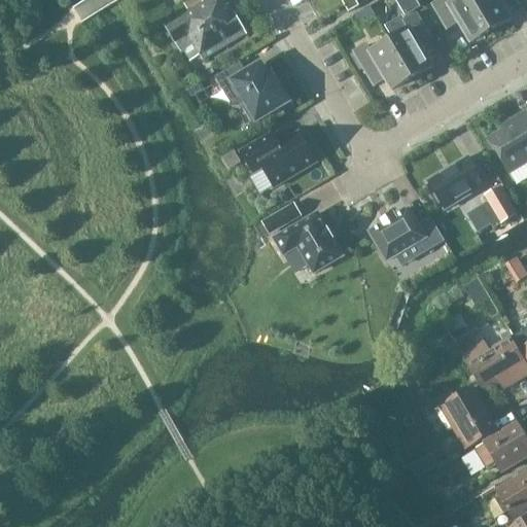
[(246,35),(234,13),(233,13),(227,5),(225,6),(220,0),(209,0),(203,4),(201,0),(194,0),(184,6),(188,12),(164,27),(175,46),(188,38),(202,62),(246,35)]
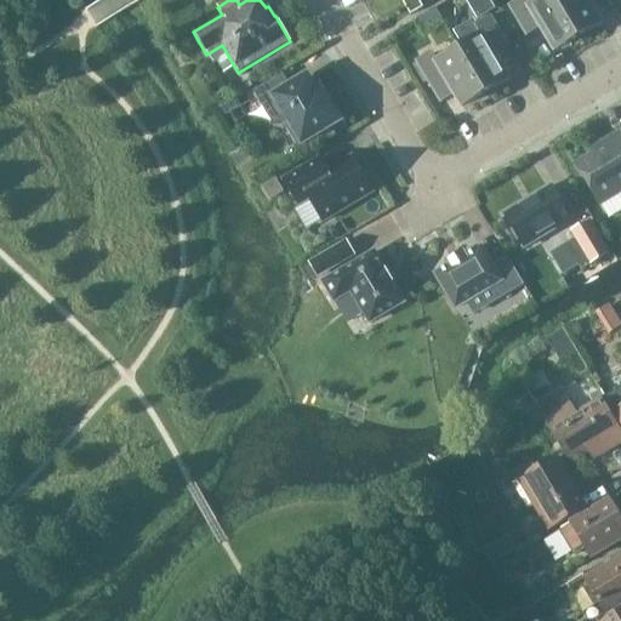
[(410,16),(422,9),(417,0),(408,0),(403,4),(410,16)]
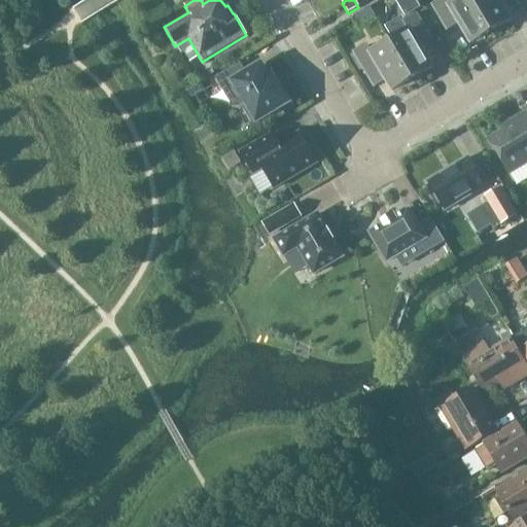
[(490,32),(470,0),(462,0),(449,8),(444,0),(443,0),(432,7),(447,31),(458,24),(470,43),(490,32)]
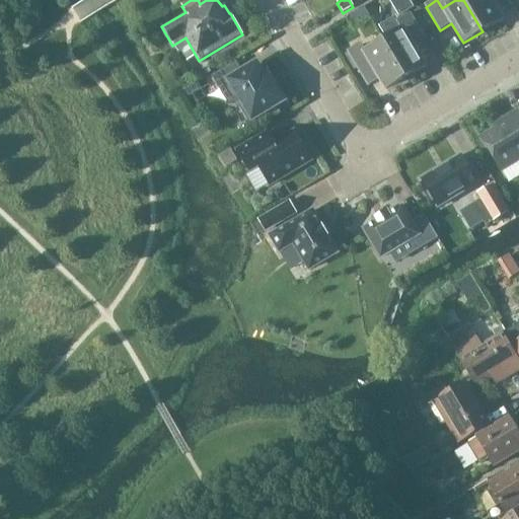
[(463,0),(483,31),(502,19),(490,0),(463,0)]
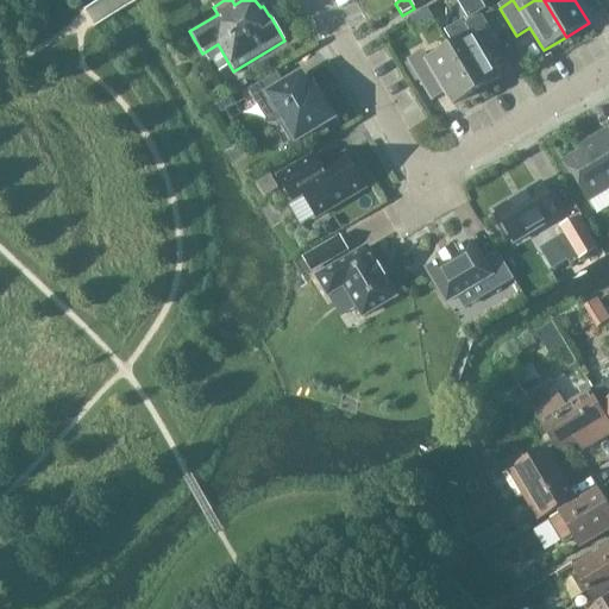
[(465,22),(445,33),(454,48),(451,50),(476,92),(498,77),(484,55),(498,46),(481,17),(468,25),(465,22)]
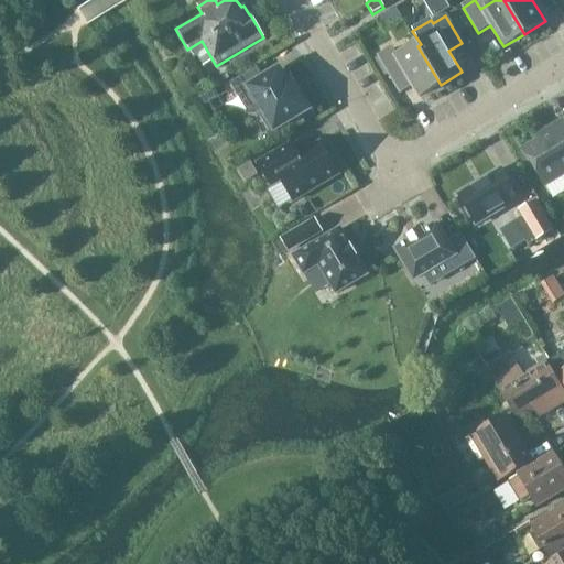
[(441,85),(418,46),(397,60),(391,51),(378,58),(400,94),(412,86),(420,97),(441,85)]
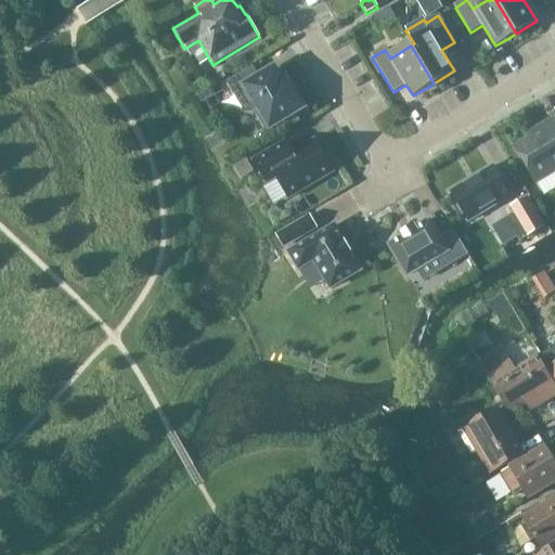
[(302,108),(293,93),(288,95),(273,71),(258,79),(252,68),(227,82),(234,95),(246,89),(255,104),(250,107),(266,131),(302,108)]
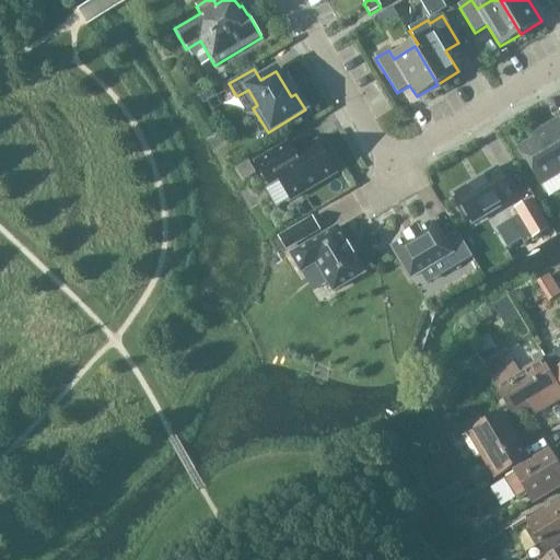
[(211,89),(195,98),(200,107),(207,104),(218,97),(211,89)]
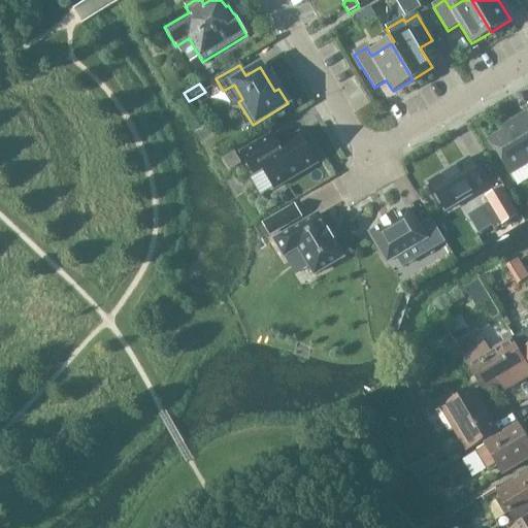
[(515,127),(490,141),(517,186),(527,178),(527,114),(513,123),(515,127)]
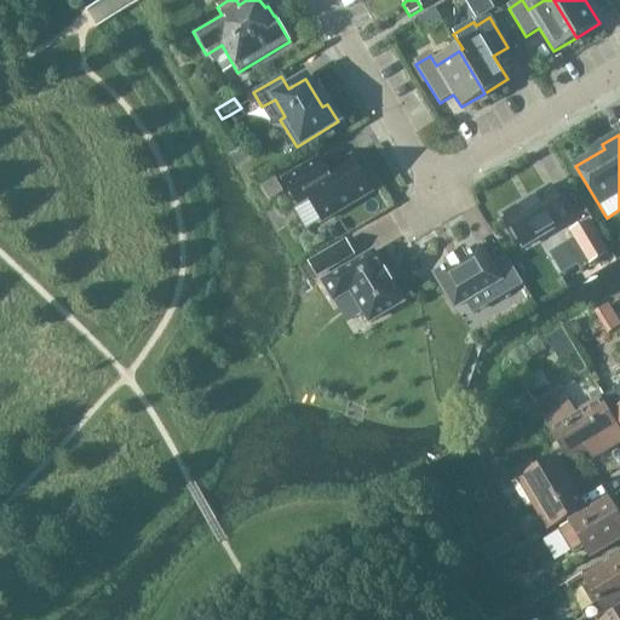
[(372,193),(362,177),(366,174),(357,159),(354,161),(346,150),(315,170),(311,164),(283,181),(298,206),(309,199),(322,222),(372,193)]
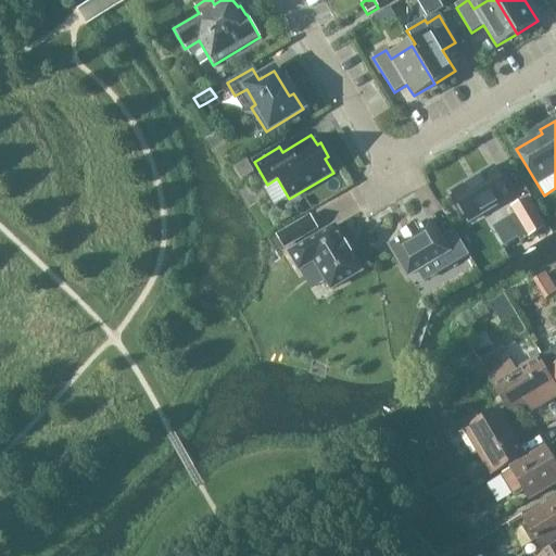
[(494,168),(493,167),(491,168),(492,168),(475,178),(469,181),(453,192),(452,191),(451,192),(469,223),(510,198),(494,168)]
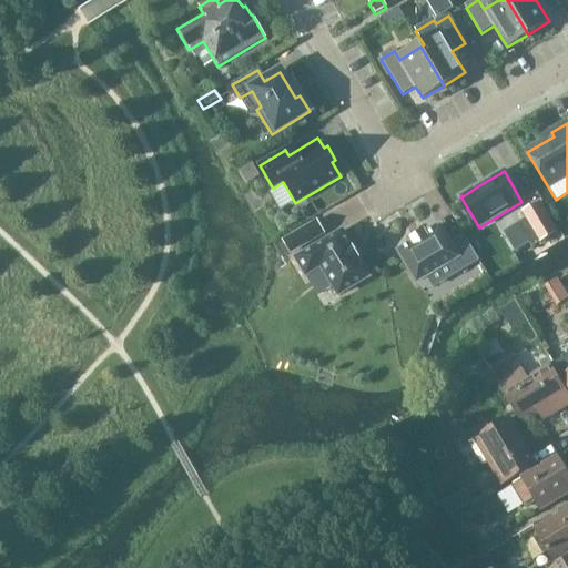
[(537,200),(523,209),(539,239),(555,230),(537,200)]
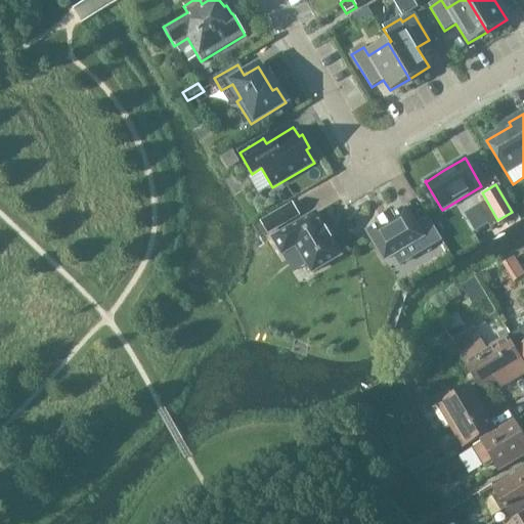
[(293,203),(269,217),(277,230),(301,216),(293,203)]
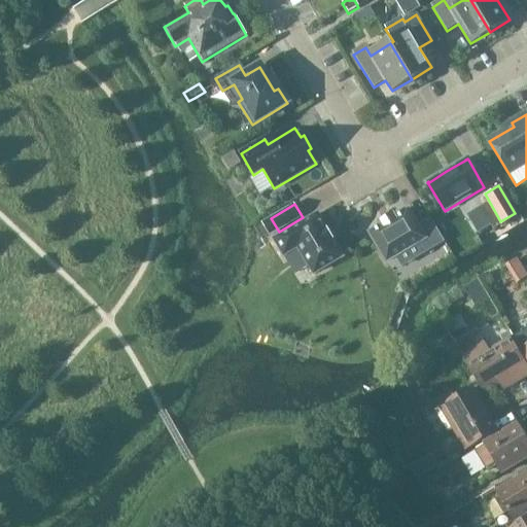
[(383,225),(369,234),(386,262),(417,244),(423,255),(444,242),(430,219),(418,226),(408,210),(394,218),(392,215),(381,222),(383,225)]
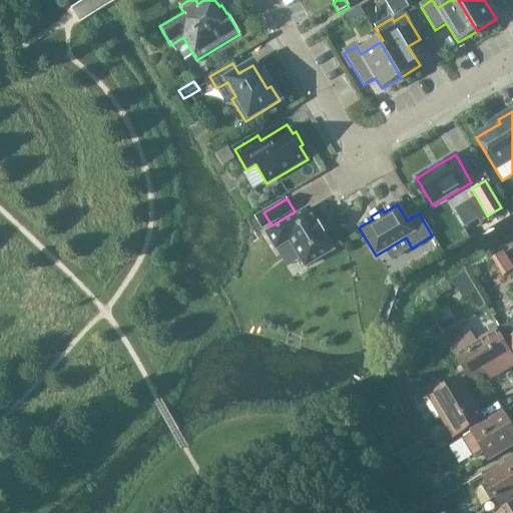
[(332,249),(324,235),(325,234),(319,224),(318,225),(309,210),(310,210),(309,209),(267,234),(277,249),(290,241),(306,268),(334,250),(333,249),(332,249)]
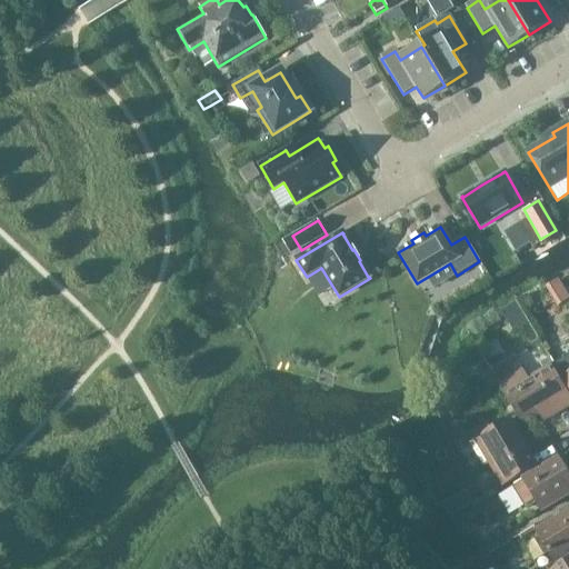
[(505,315),(489,318),(495,338),(509,335),(505,315)]
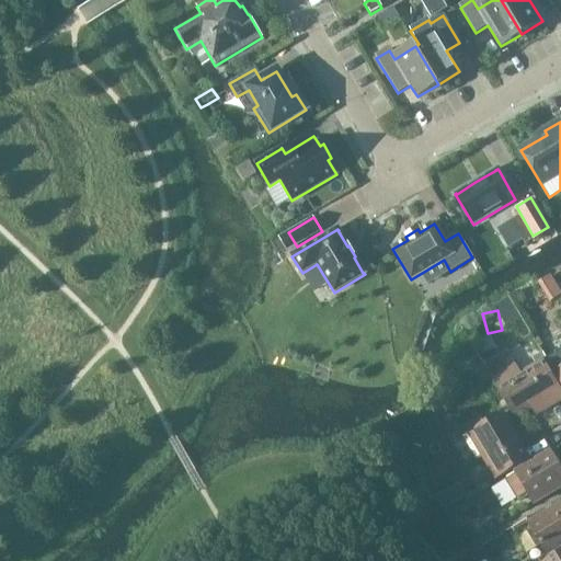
[(522,320),(514,324),(524,341),(531,336),(522,320)]
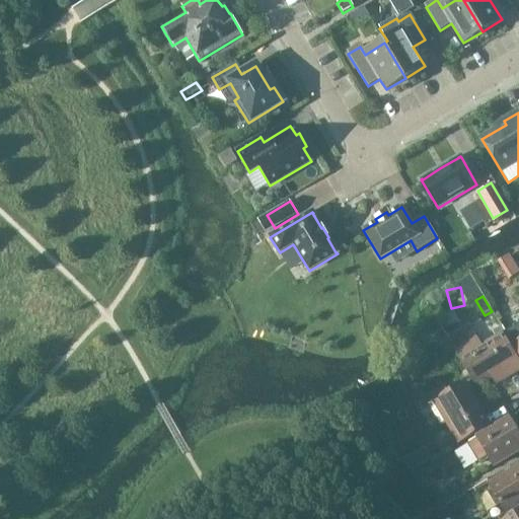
[(468,325),(447,338),(477,387),(503,372),(506,378),(518,370),(518,360),(504,335),(482,348),(468,325)]
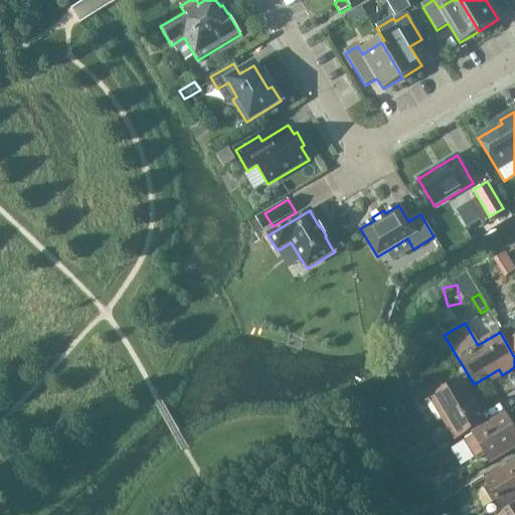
[(514,323),(503,330),(514,350),(514,323)]
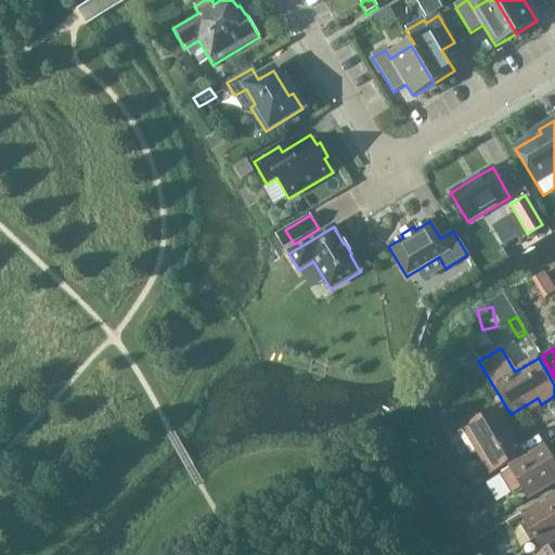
[(498,410),(459,433),(472,455),(480,450),(493,472),(524,454),(498,410)]
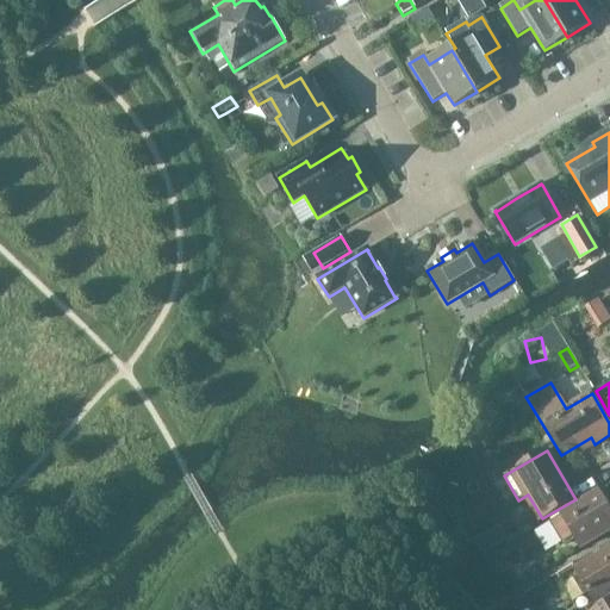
[(562,515),(553,521),(565,542),(576,536),(583,549),(609,531),(609,508),(601,491),(561,514),(562,515)]
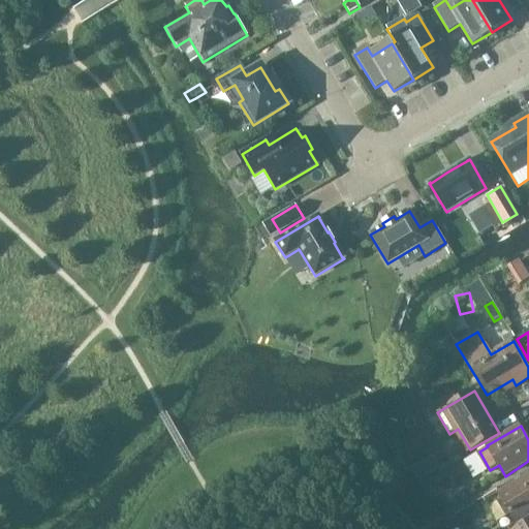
[(528,476),(500,494),(518,524),(528,517),(528,476)]
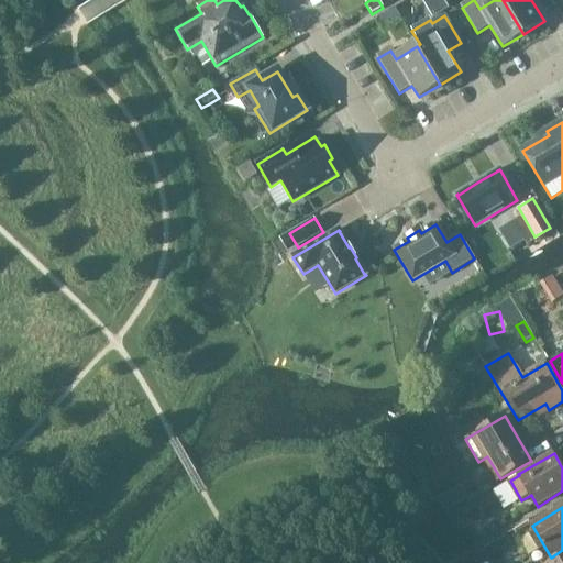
[(466,530),(460,533),(466,544),(477,538),(473,531),(466,530)]
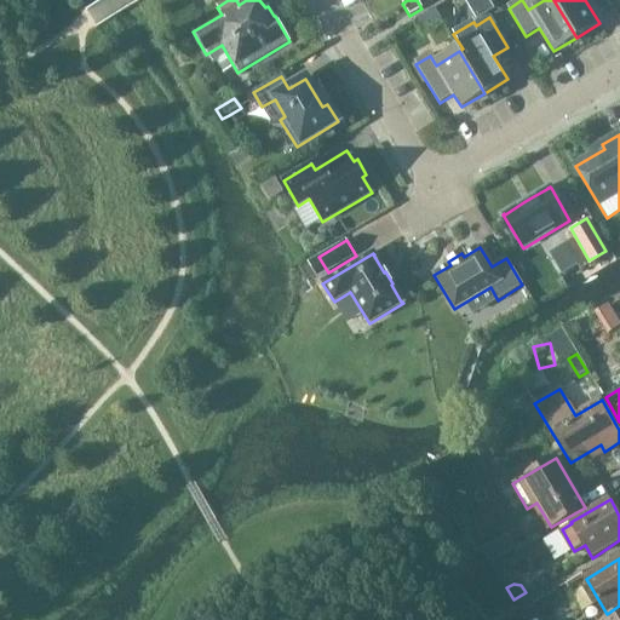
[(532,604),(516,613),(520,619),(532,619),(539,616),(532,604)]
